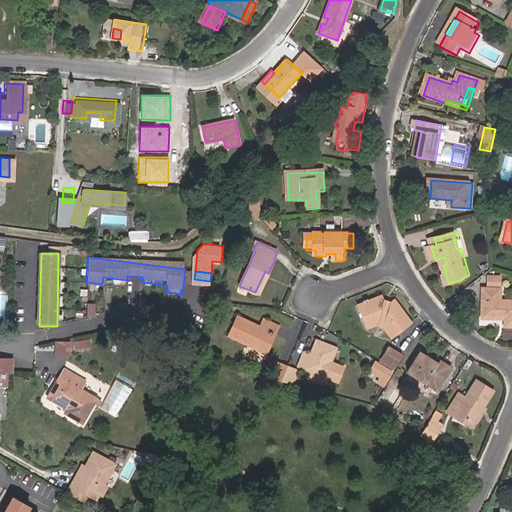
[(255,292),(259,294),(268,273),(265,271),(255,292)]
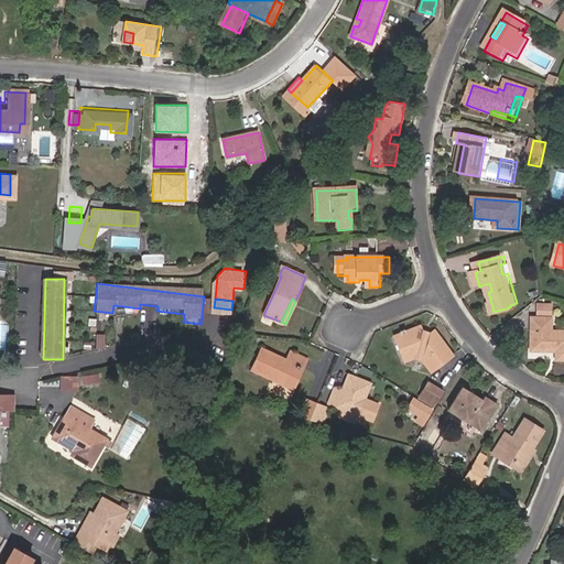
[(540,304),(540,315),(553,315),(553,304),(540,304)]
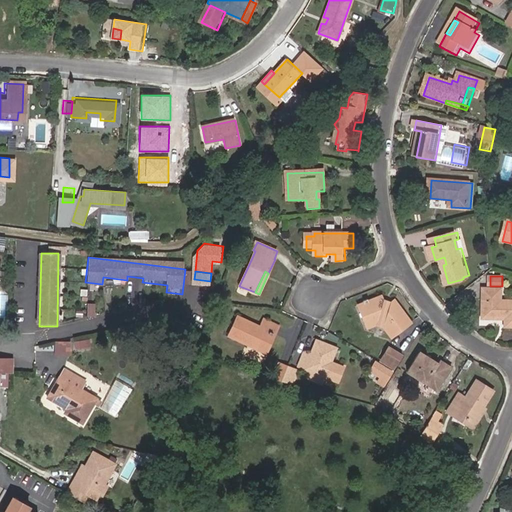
[(485,288),(485,319),(504,319),(504,316),(508,316),(508,319),(508,326),(511,326),(511,301),(503,301),(503,289),(485,288)]
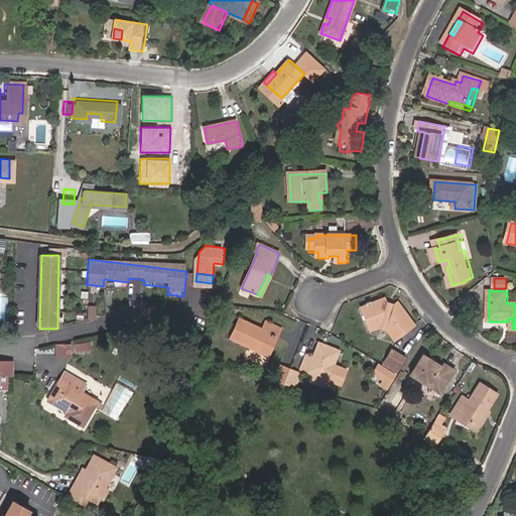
[(388,330),(396,341),(413,327),(397,305),(394,307),(388,305),(385,300),(373,305),(372,302),(368,304),(368,306),(363,308),(369,323),(388,330)]
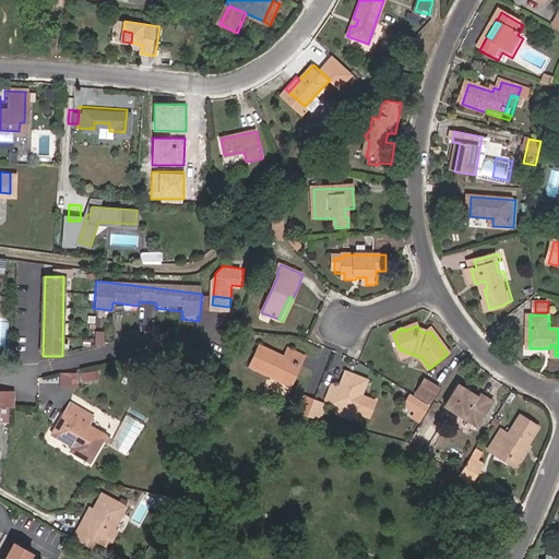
[(251,367),(274,376),(275,372),(289,379),(295,368),(299,369),(305,357),(287,352),(284,358),(259,348),(251,367)]
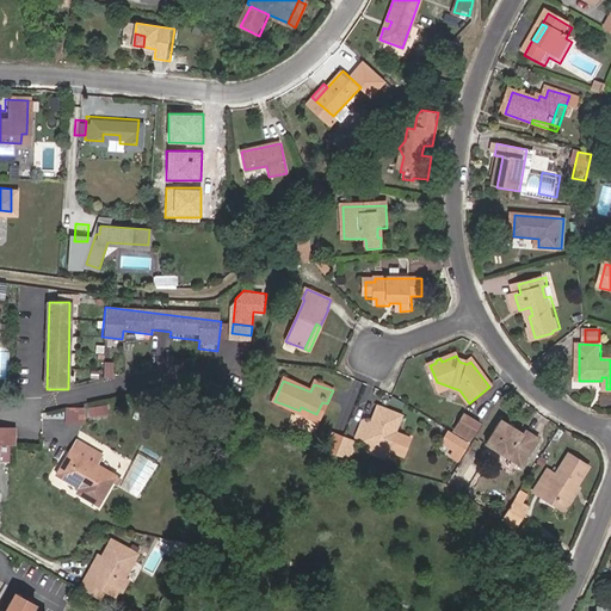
[(301,407),(300,411),(320,420),(327,403),(322,402),(316,414),(301,407)]
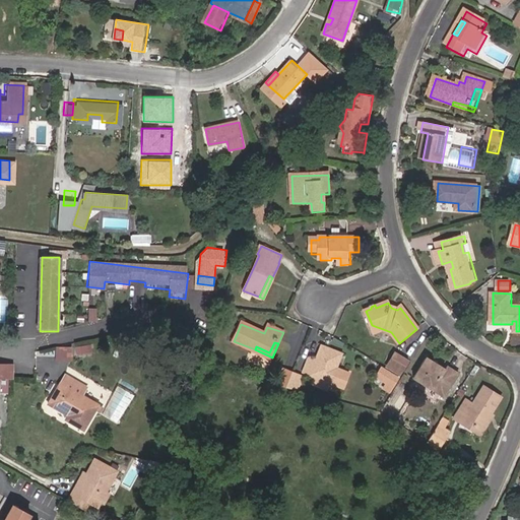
[(62,359),(74,361),(76,349),(63,347),(62,359)]
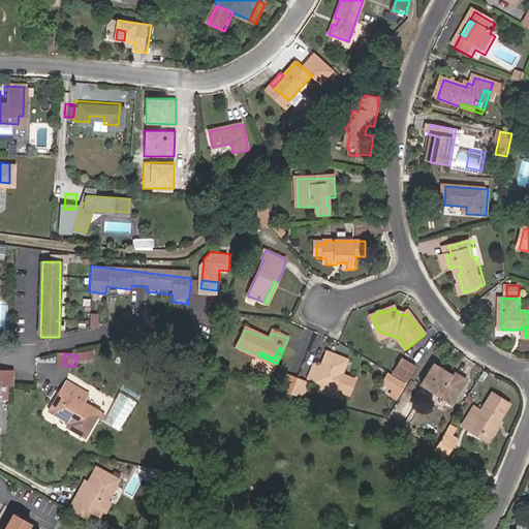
[(316,366),(310,381),(317,383),(314,391),(333,399),(336,392),(349,397),(355,381),(342,376),(348,362),(329,353),(322,368),(316,366)]
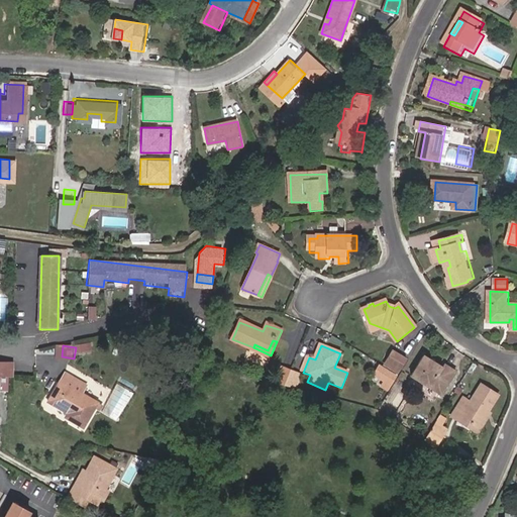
[(78,355),(86,355),(87,348),(79,347),(78,355)]
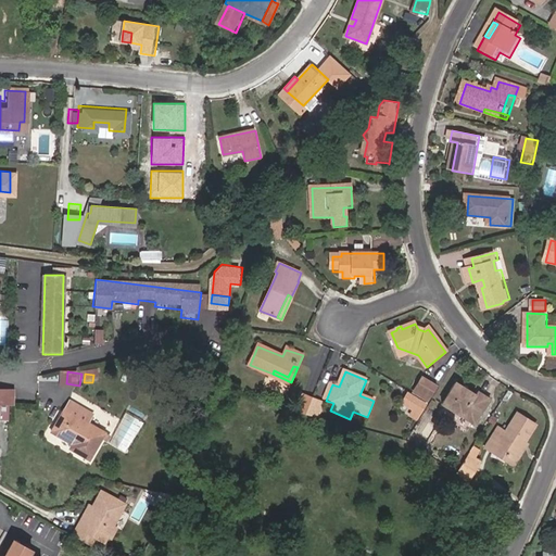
[(443,404),(475,424),(491,400),(478,391),(476,393),(457,382),(443,404)]
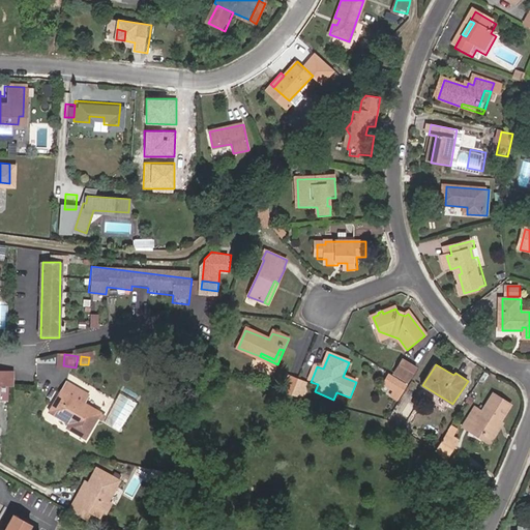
[(405,366),(398,378),(409,384),(416,373),(405,366)]
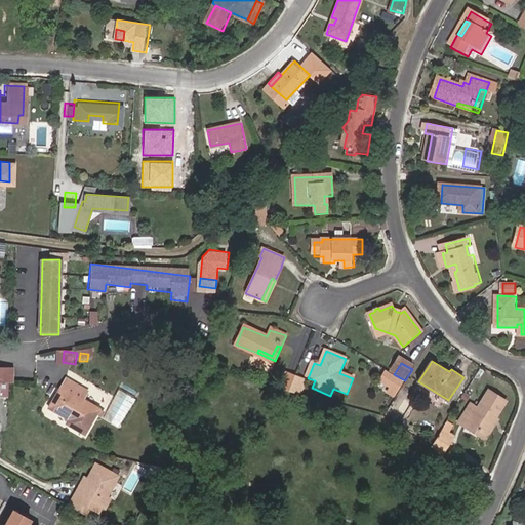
[(14,368),(0,367),(0,397),(0,380),(14,381),(14,368)]
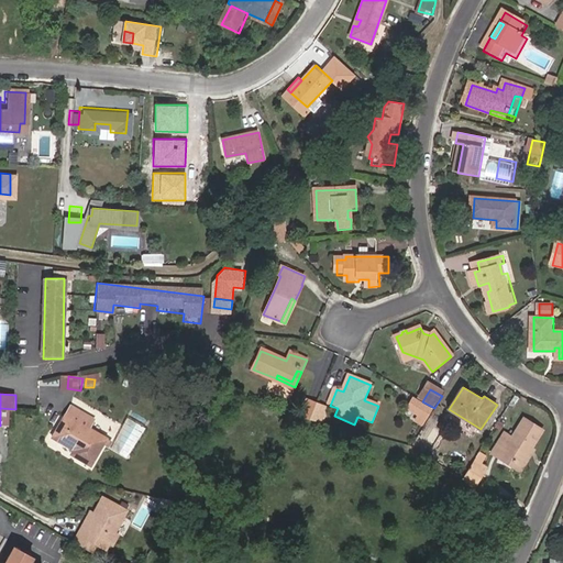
[(422,424),(431,409),(412,398),(407,407),(419,415),(416,420),(422,424)]
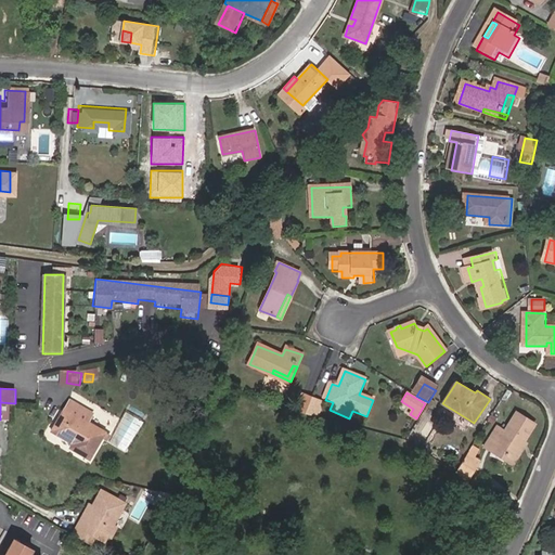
[(306,415),(312,398),(302,395),(295,412),(306,415)]
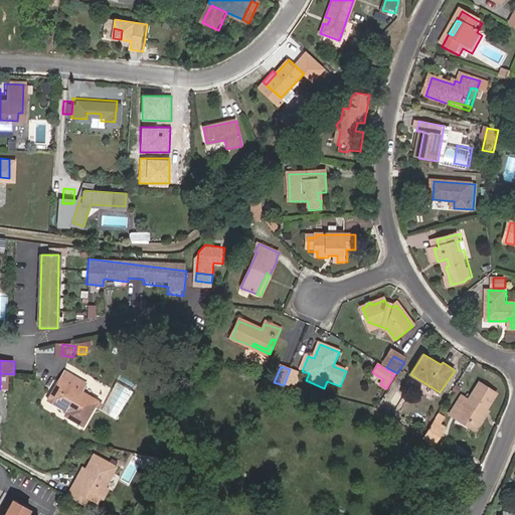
[(284,385),(293,387),(299,372),(291,369),(284,385)]
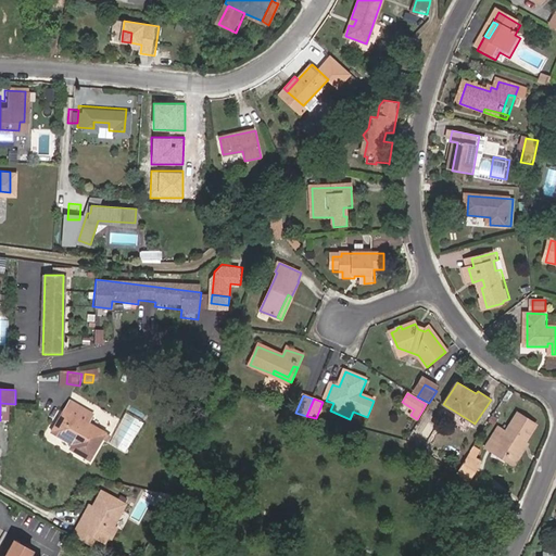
[(64,409),(88,422),(93,413),(71,400),(64,409)]
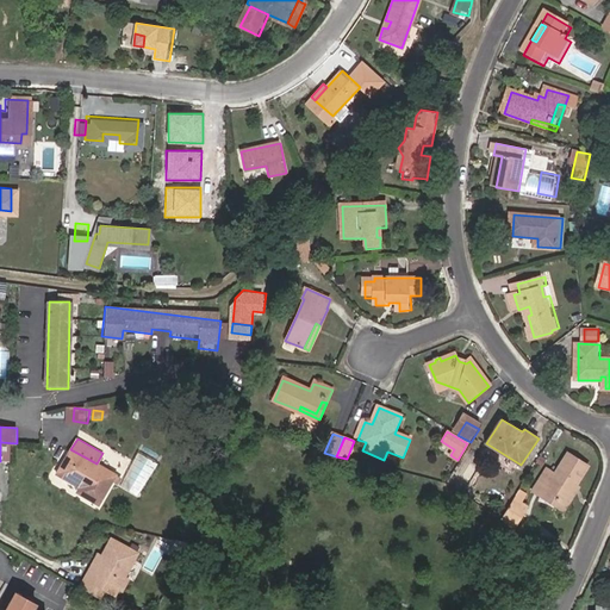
[(97,464),(70,449),(58,473),(81,486),(79,491),(99,502),(114,473),(97,464)]
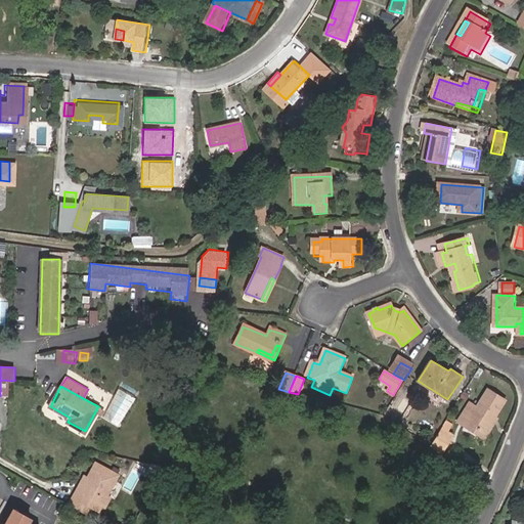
[(462,421),(469,426),(471,424),(487,433),(507,402),(490,392),(480,409),(471,404),(462,421)]
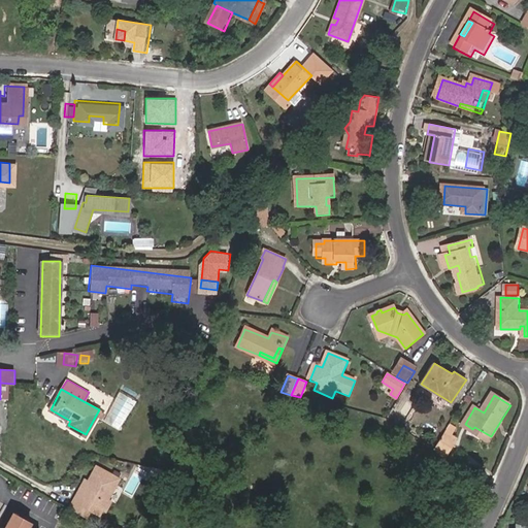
[(436,451),(443,456),(455,439),(450,436),(455,428),(450,425),(433,450),(436,451)]
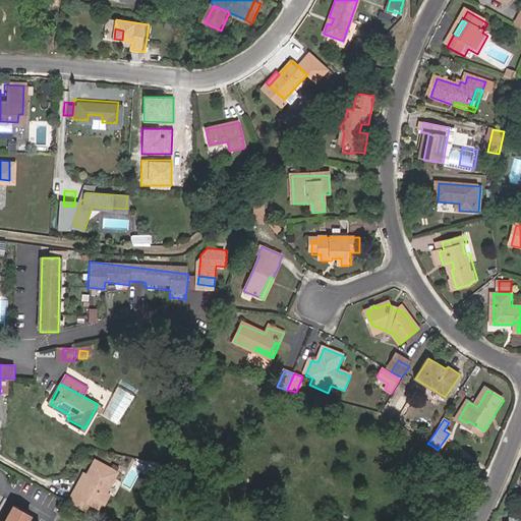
[(468,421),(466,423),(482,433),(484,430),(468,421)]
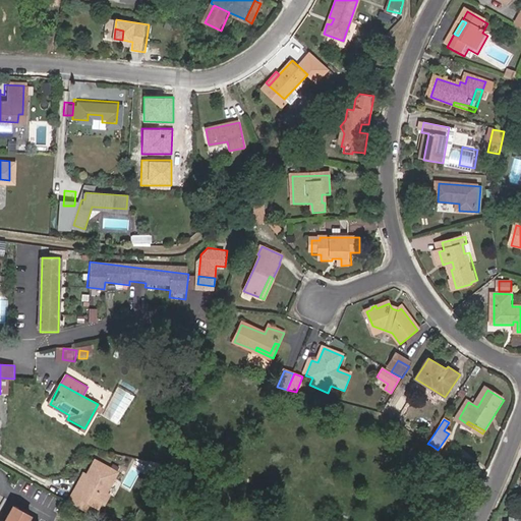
[(73,497),(70,503),(83,510),(88,503),(97,508),(101,501),(104,502),(108,493),(106,491),(116,470),(108,465),(108,464),(102,461),(102,463),(94,459),(87,473),(82,479),(79,478),(70,495),(73,497)]
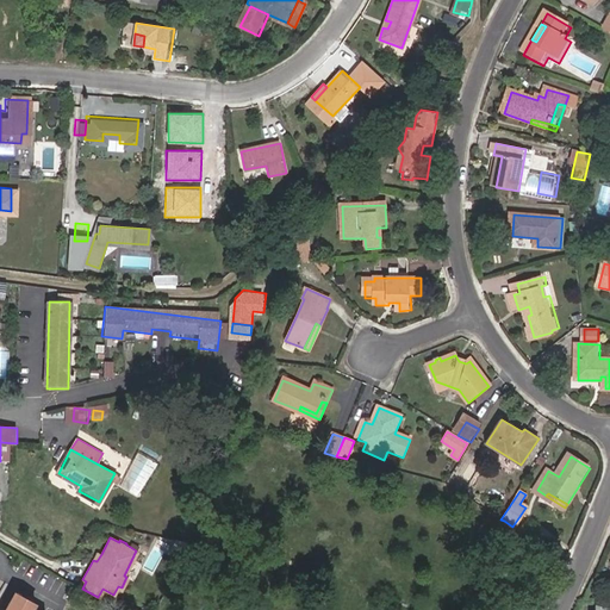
[(16,592),(5,609),(36,609),(32,608),(36,603),(16,592)]
